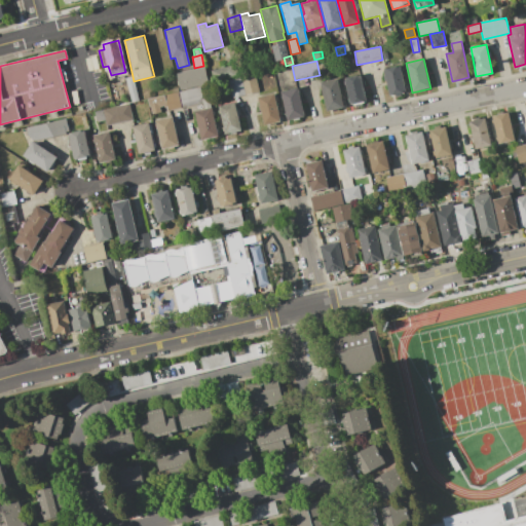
[(406,92),(390,97),(384,69),(400,65),(406,92)]
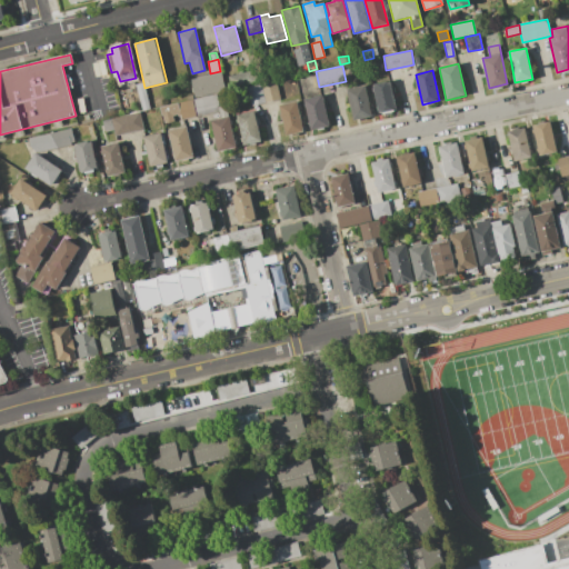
[(226,90),(195,98),(190,80),(205,77),(205,76),(221,71),(226,90)]
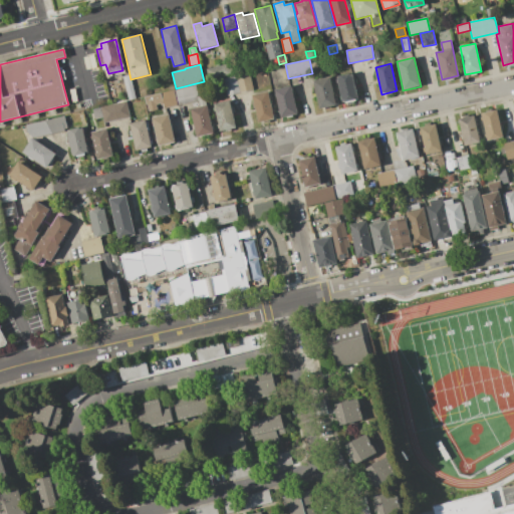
[(209,66),(209,76),(230,75),(230,65),(209,66)]
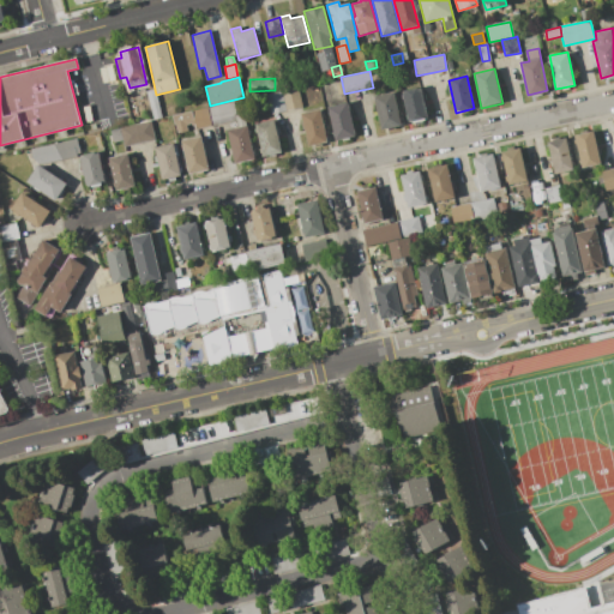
[(304,107),(286,110),(281,90),(299,86),(304,107)]
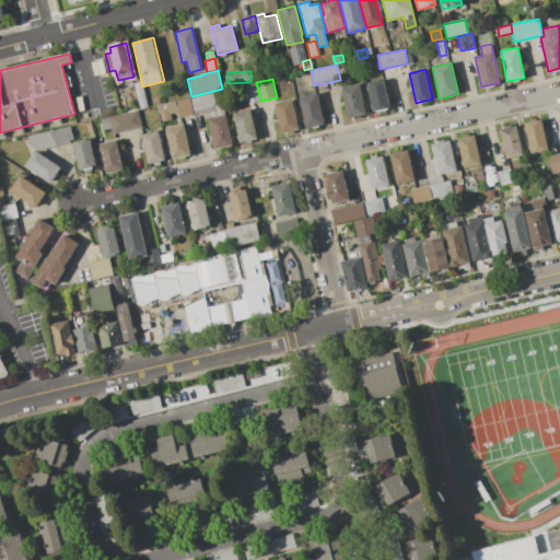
[(384,79),(389,108),(373,112),(366,83),(384,79)]
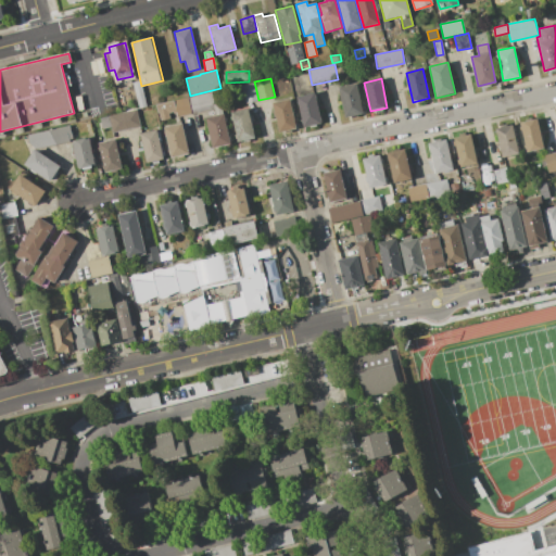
[(133,83),(140,80),(147,106),(139,109),(133,83)]
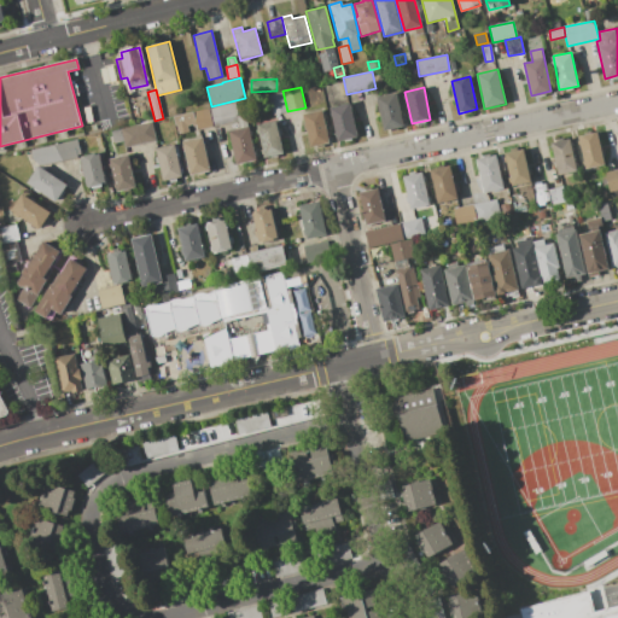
[(287,111),(273,115),(268,94),(283,91),(287,111)]
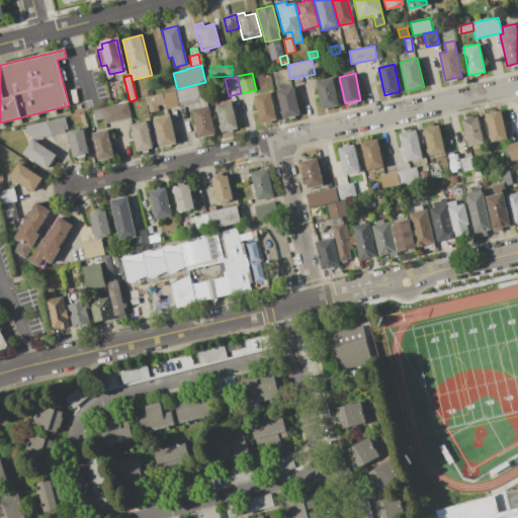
[(338,105),(322,109),(316,81),(333,78),(338,105)]
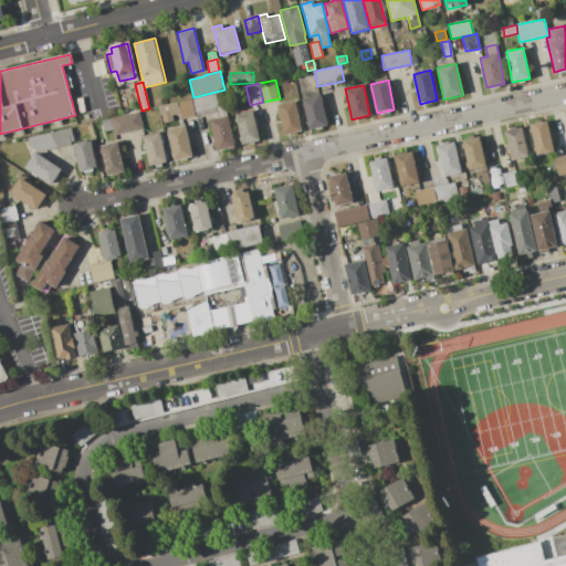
[(197,115),(192,98),(213,94),(218,111),(197,115)]
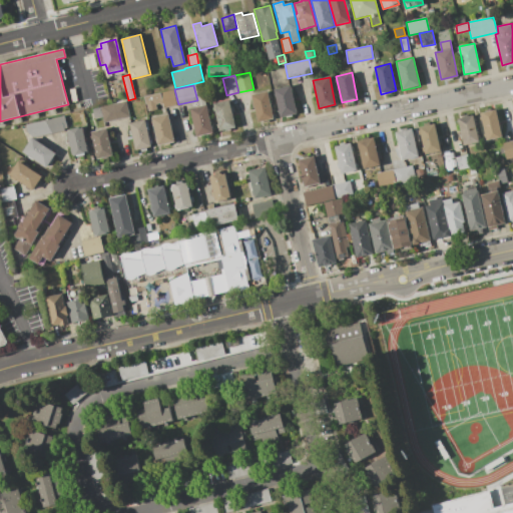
[(291,85),(297,113),(280,117),(274,89),(291,85)]
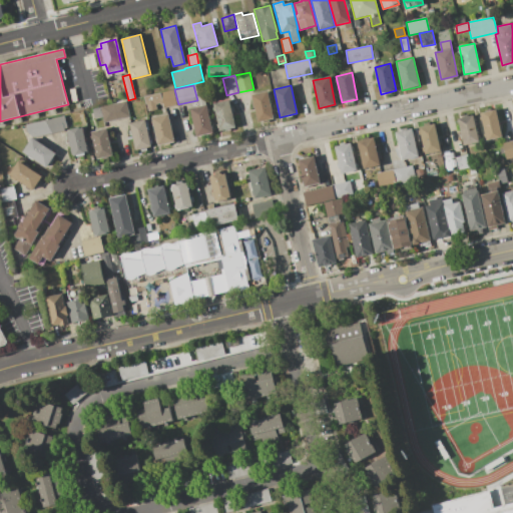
[(177,105),(164,108),(163,104),(160,92),(173,89),(177,105)]
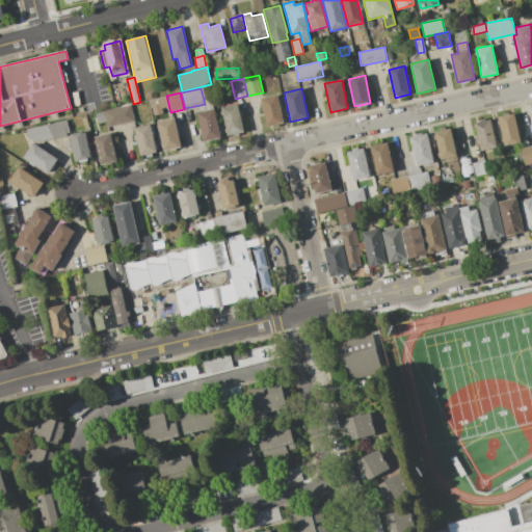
[(284,123),(266,126),(261,99),(277,95),(284,123)]
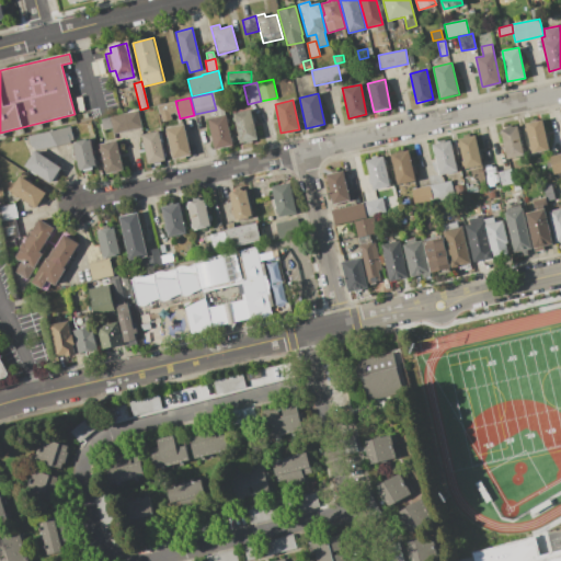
[(175,101),(179,114),(174,115),(174,113),(170,114),(172,119),(162,122),(160,114),(159,114),(157,106),(175,101)]
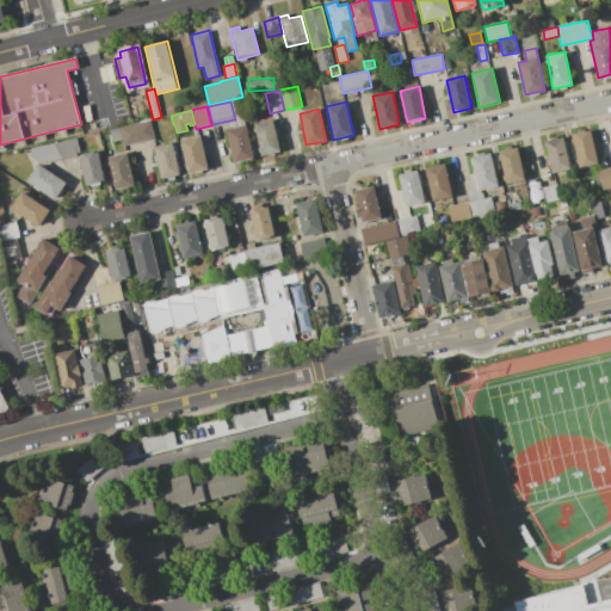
[(150,119),(155,139),(123,147),(122,140),(118,128),(150,119)]
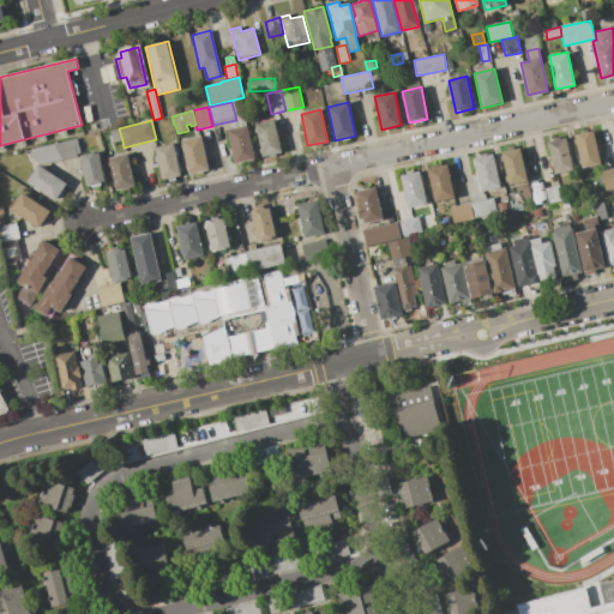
[(256,125),(274,120),(281,152),(263,156),(256,125)]
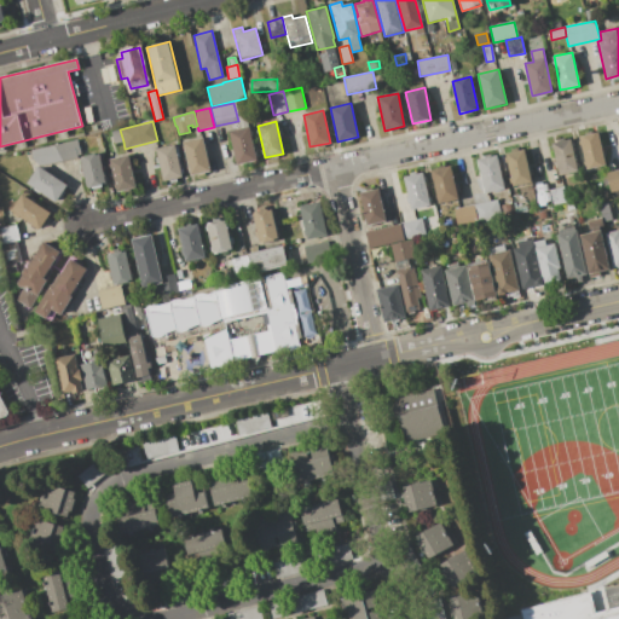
[(249,127),(255,160),(237,163),(230,131),(249,127)]
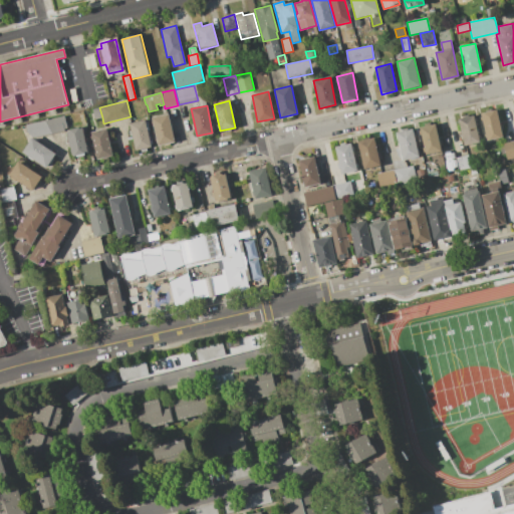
[(99,107),(102,117),(94,119),(91,108),(99,107)]
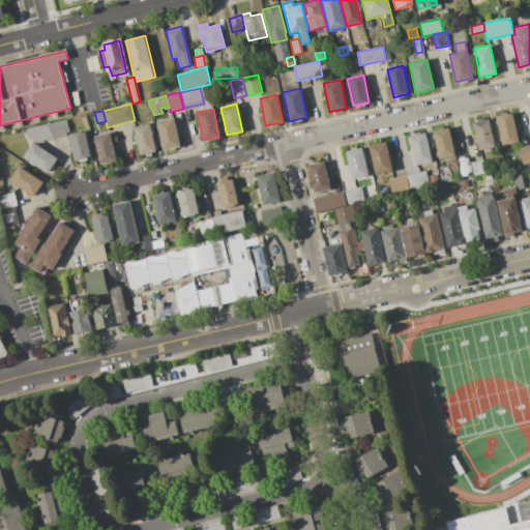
[(518,141),(501,144),(496,116),(512,113),(518,141)]
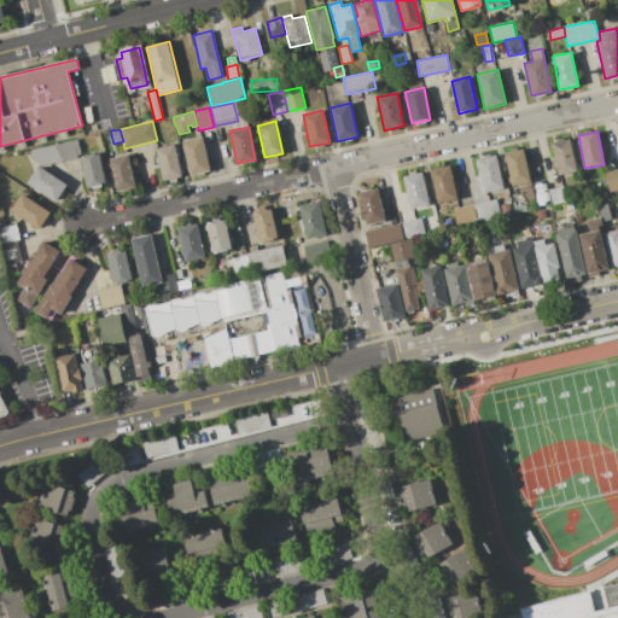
[(211,170),(191,175),(182,141),(203,136),(211,170)]
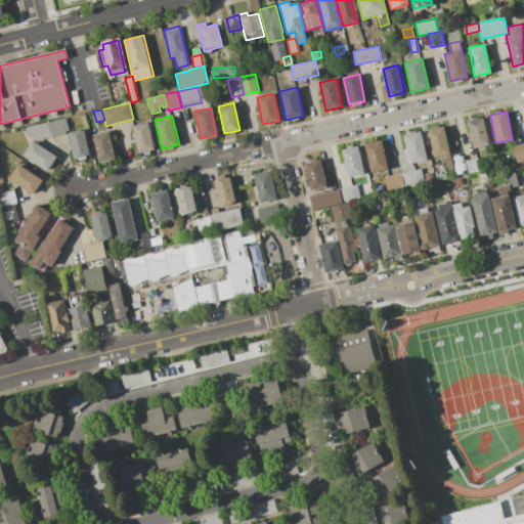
[(489,144),(473,147),(468,121),(484,117),(489,144)]
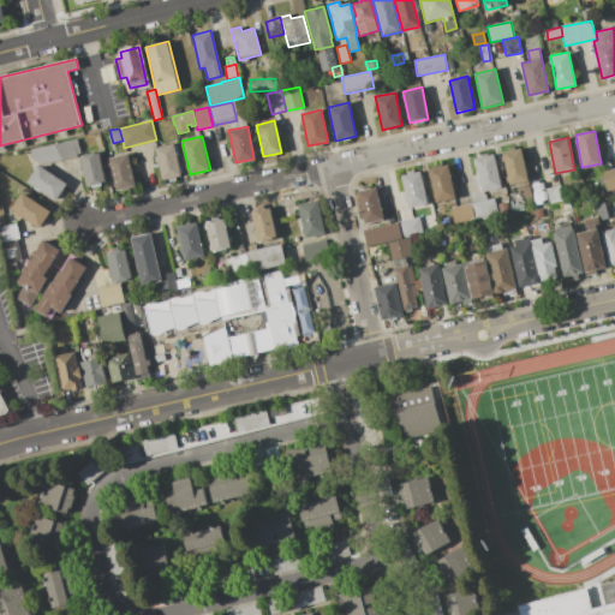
[(77,138),(81,153),(81,155),(79,156),(40,166),(39,165),(37,163),(35,163),(31,149),(77,138)]
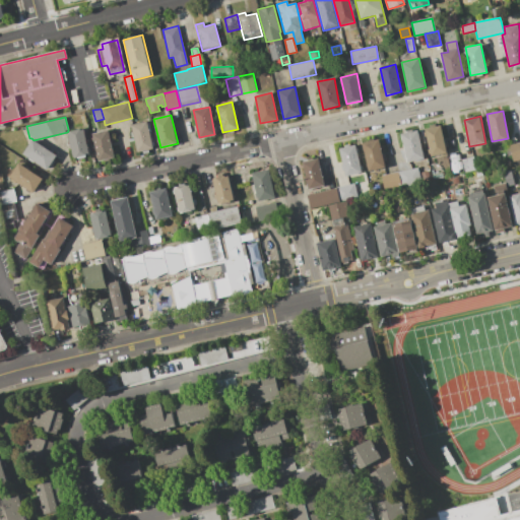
[(153,149),(138,152),(131,125),(146,122),(153,149)]
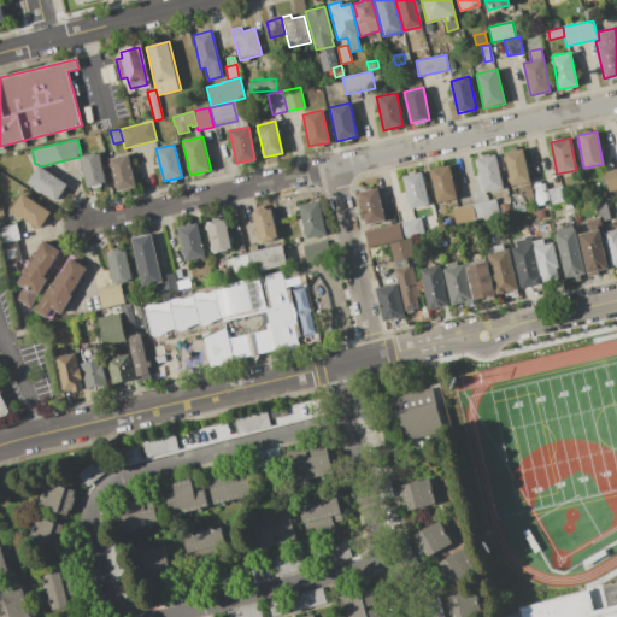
[(523,148),(529,182),(511,186),(504,153),(523,148)]
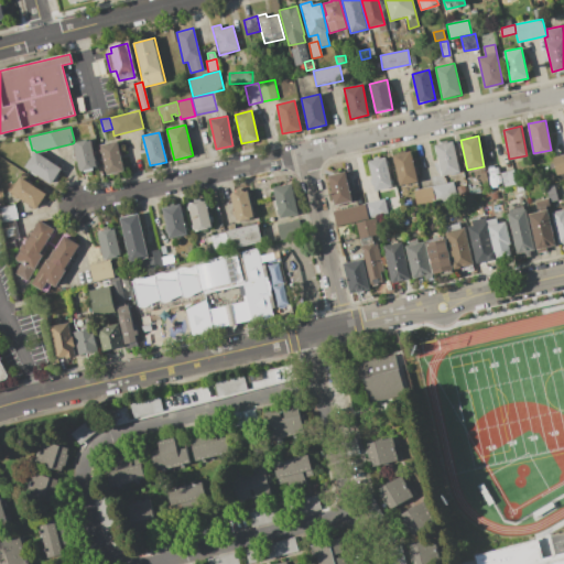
[(96,167),(79,172),(73,143),(74,142),(87,140),(87,141),(89,140),(96,167)]
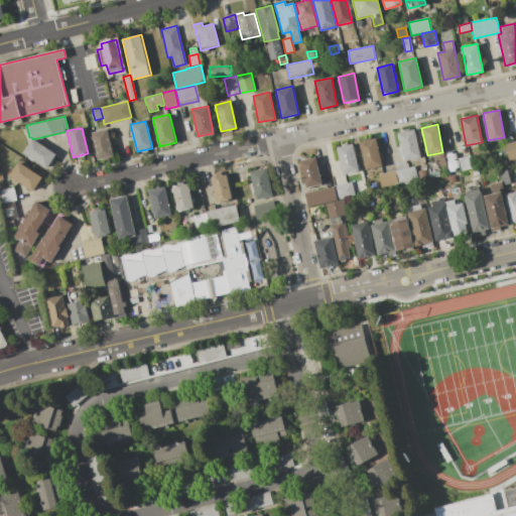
[(114,156),(98,160),(91,133),(107,129),(114,156)]
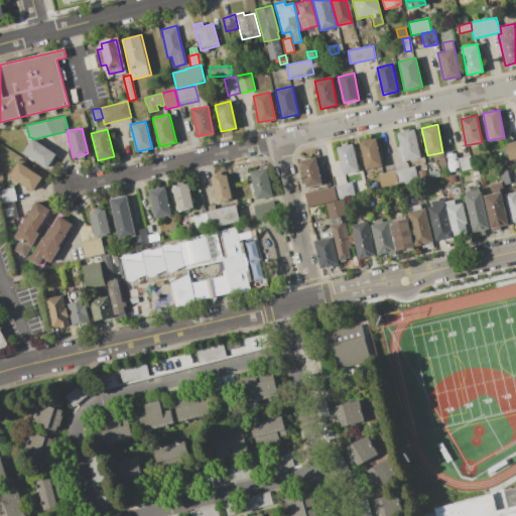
[(420,157),(404,161),(398,132),(414,129),(420,157)]
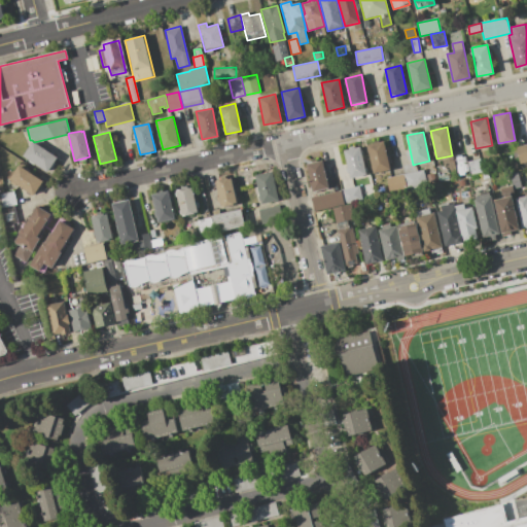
[(58,157),(48,173),(23,156),(33,141),(34,142),(58,157)]
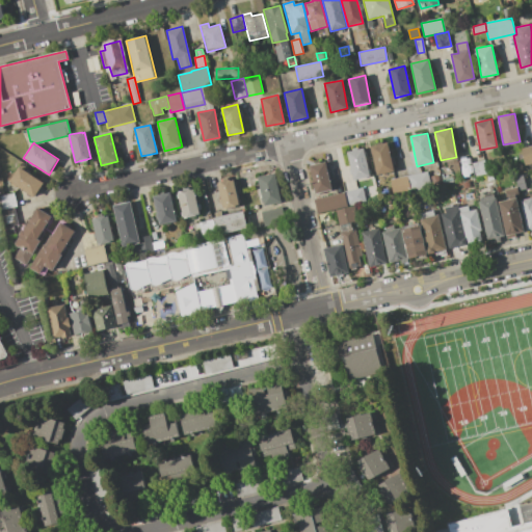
[(394,170),(376,175),(370,145),(388,142),(394,170)]
